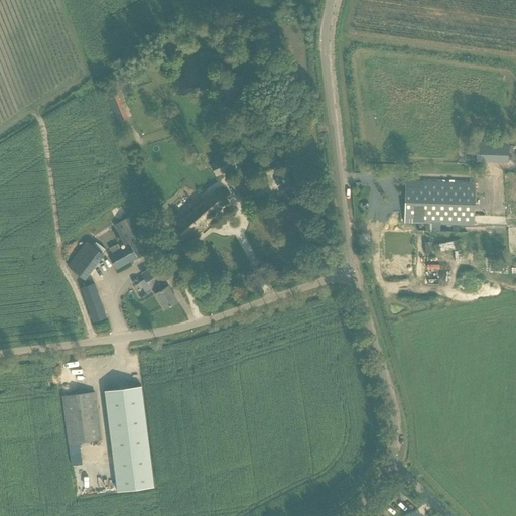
[(509,138),(477,136),(476,162),(508,163),(509,138)]
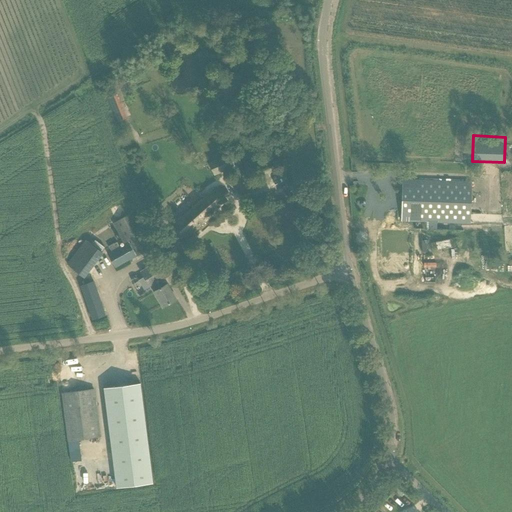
[(403,180),(401,221),(470,223),(471,183),(403,180)]
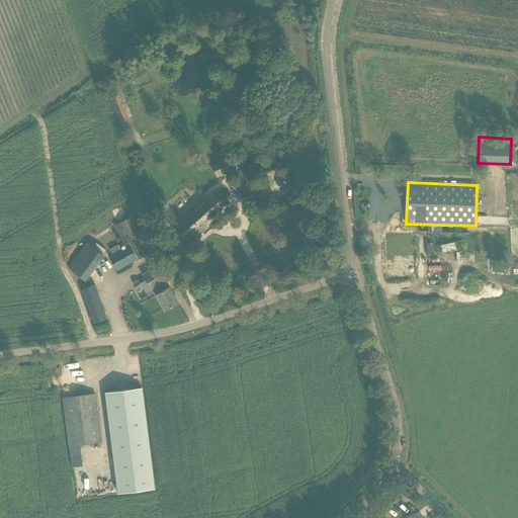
[(377,188),(377,203),(383,203),(384,196),(399,197),(399,189),(377,188)]
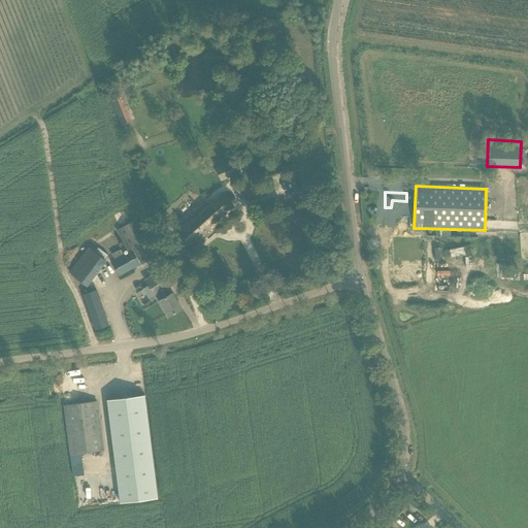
[(175,235),(182,241),(188,250),(219,222),(218,221),(233,207),(223,194),(207,207),(207,206),(175,235)]
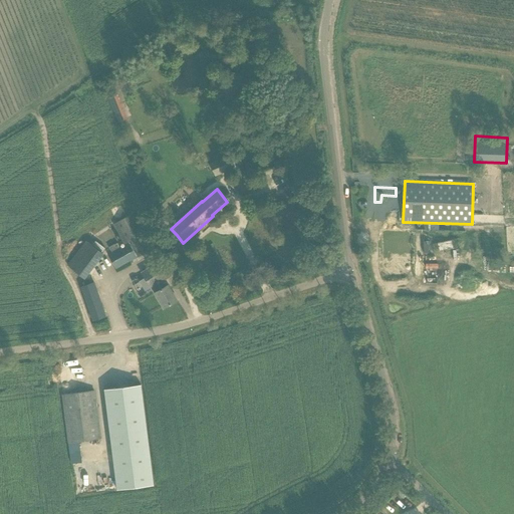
[(150,268),(142,273),(151,288),(163,308),(177,301),(168,285),(162,289),(159,284),(169,277),(152,249),(155,247),(151,239),(148,240),(133,214),(112,225),(123,245),(119,248),(116,243),(108,248),(110,253),(107,255),(115,270),(143,255),(150,268)]
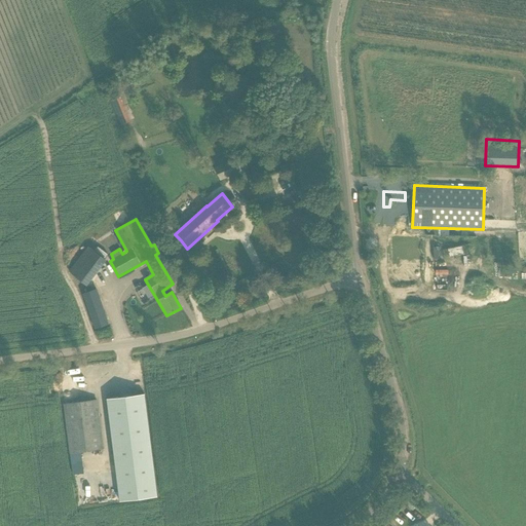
[(488,236),(427,234),(426,254),(487,256),(488,236)]
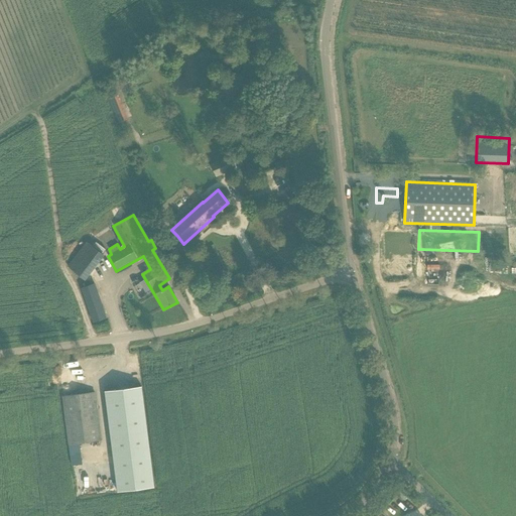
[(407,235),(387,235),(387,247),(386,253),(386,274),(406,274),(406,254),(407,247),(407,235)]
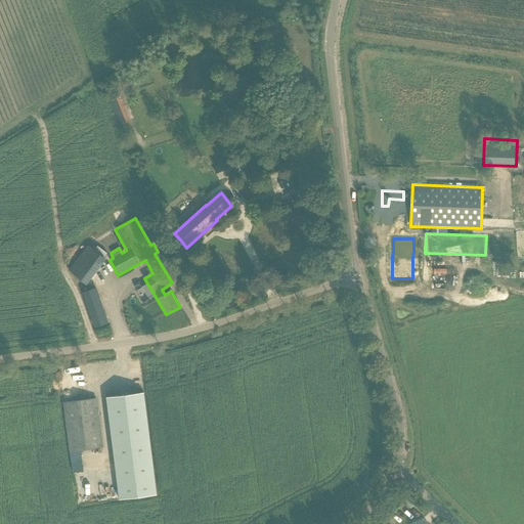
[(86,245),(68,270),(86,285),(105,259),(103,258),(107,253),(97,246),(94,251),(86,245)]
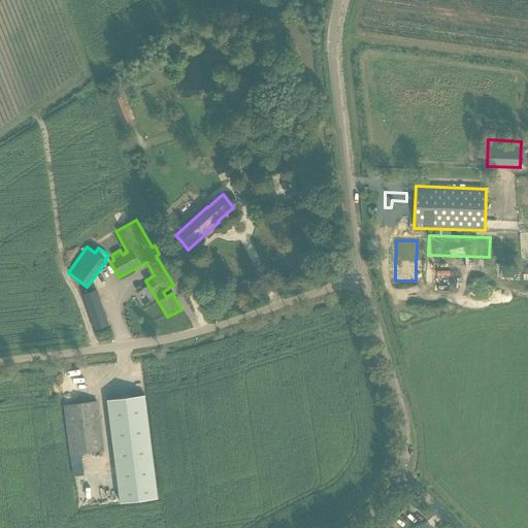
[(97,290),(84,294),(86,301),(96,330),(109,325),(99,296),(97,290)]
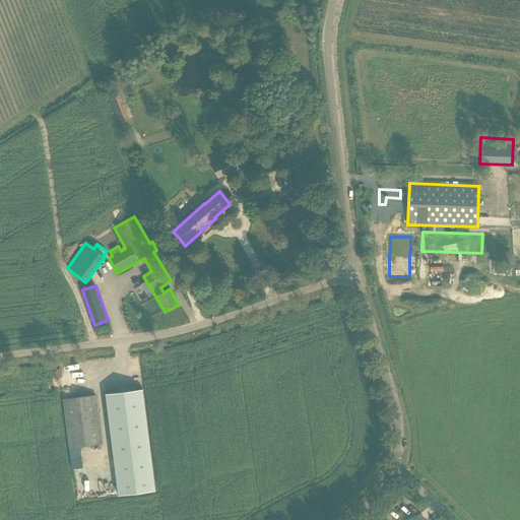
[(106,394),(118,496),(154,491),(142,390),(106,394)]
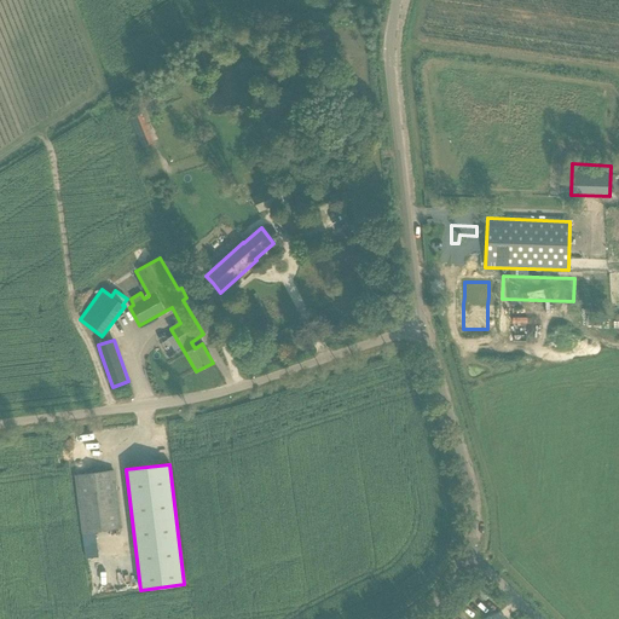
[(75,476),(76,489),(82,533),(121,528),(114,472),(75,476)]
